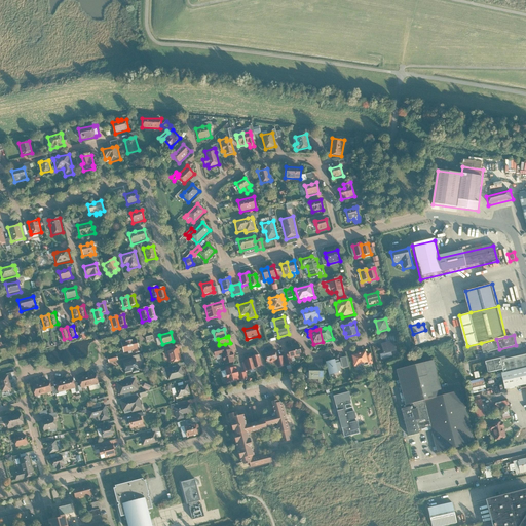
[(140,351),(136,338),(121,342),(123,352),(135,349),(136,352),(140,351)]
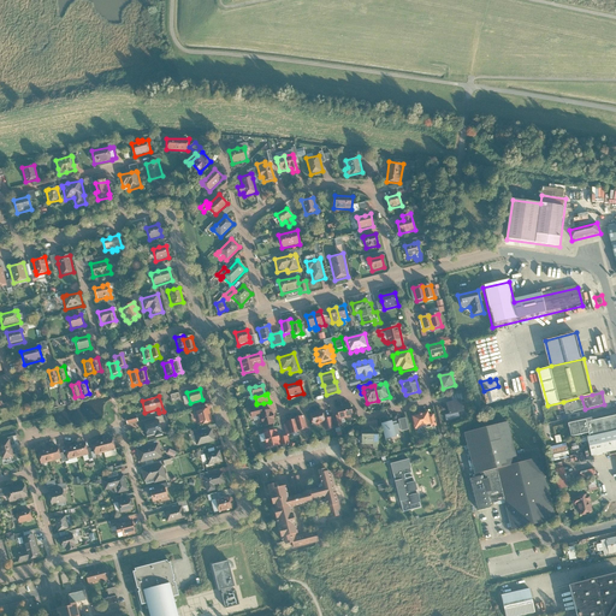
[(585,409),(581,397),(563,402),(567,413),(585,409)]
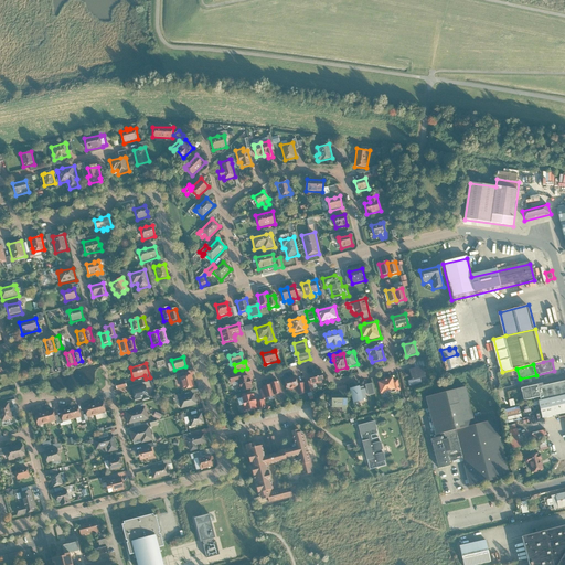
[(423,368),(411,371),(414,383),(426,380),(423,368)]
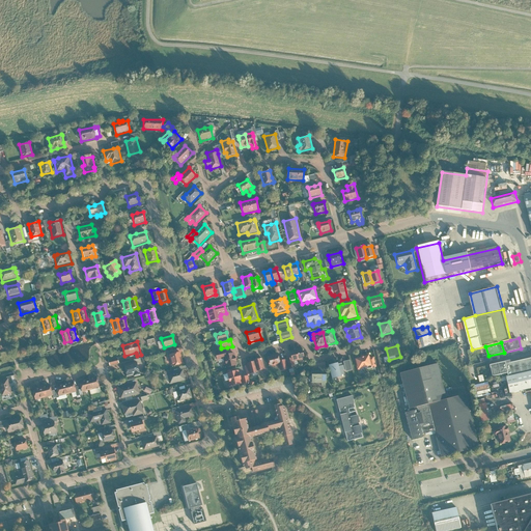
[(302,350),(290,352),(291,359),(292,363),(294,362),(304,360),(302,350)]
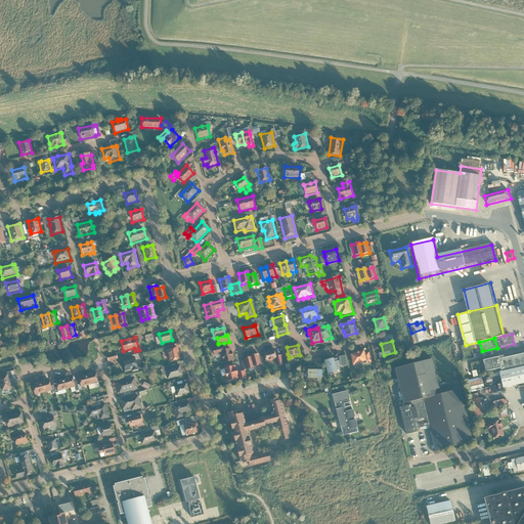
[(180,358),(177,346),(171,348),(166,349),(167,352),(170,361),(180,358)]
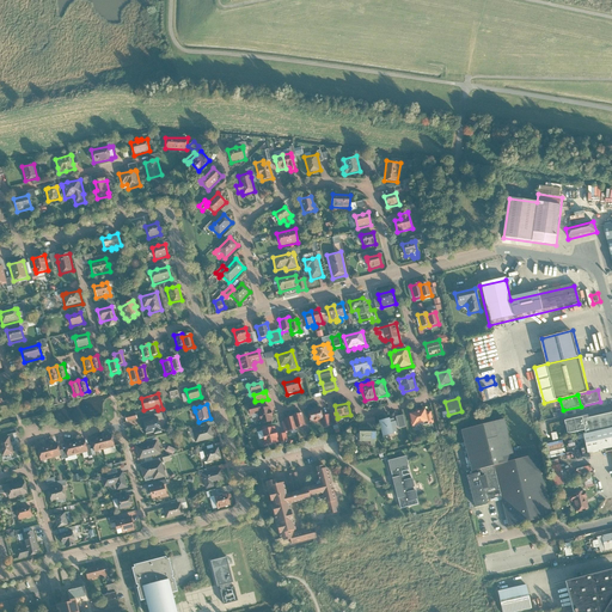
[(250,416),(257,415),(256,411),(261,410),(258,404),(248,408),(250,416)]
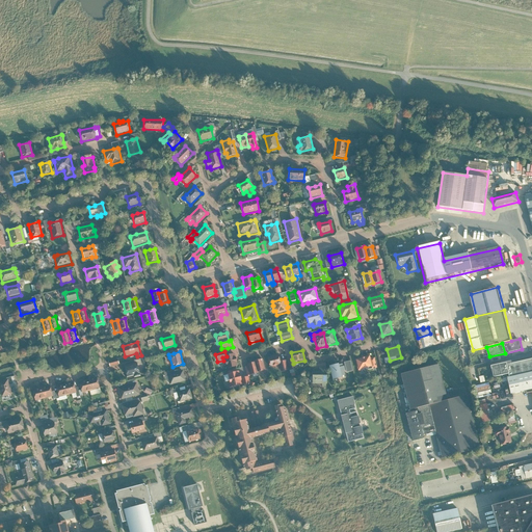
[(238,367),(234,354),(227,356),(222,357),(223,361),(227,370),(238,367)]
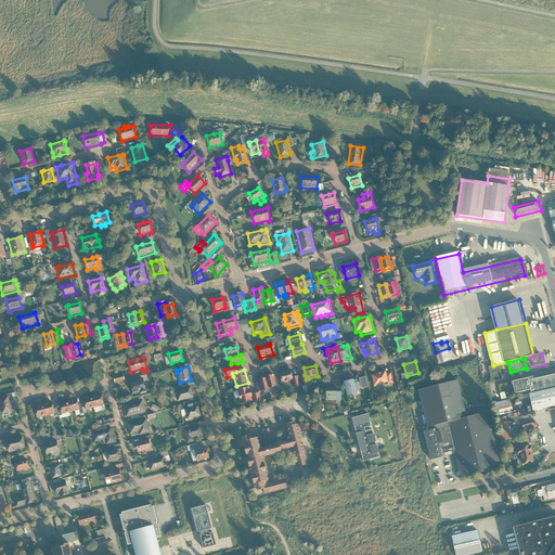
[(291,371),(279,374),(282,384),(292,382),(293,382),(293,378),(291,371)]
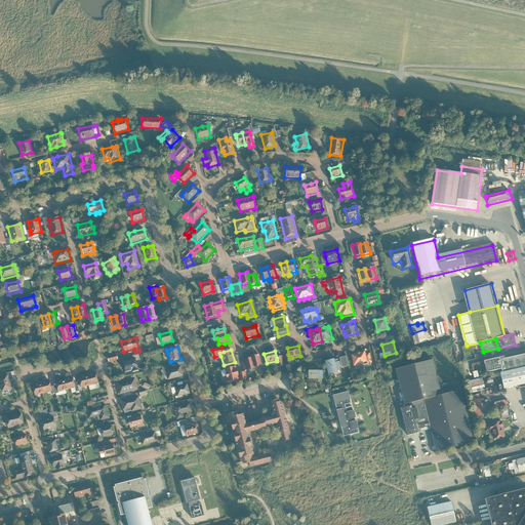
[(351,356),(354,367),(361,365),(363,365),(365,366),(367,366),(368,365),(372,364),(370,354),(366,355),(365,352),(360,353),(360,352),(357,353),(357,354),(351,356)]
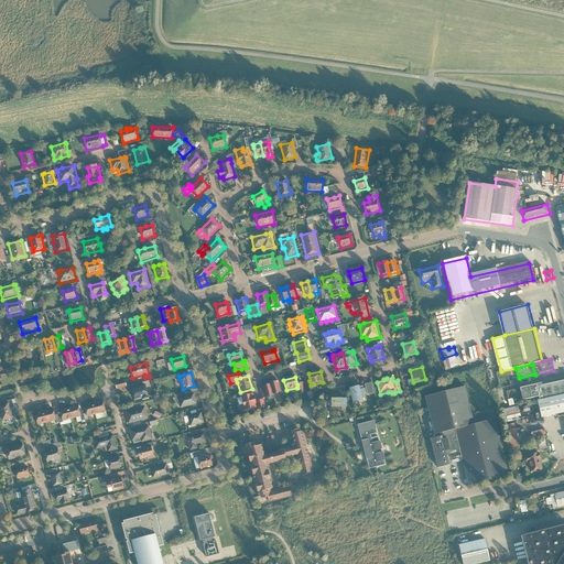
[(539,397),(540,400),(563,393),(563,379),(545,384),(544,382),(519,388),(522,400),(539,397)]
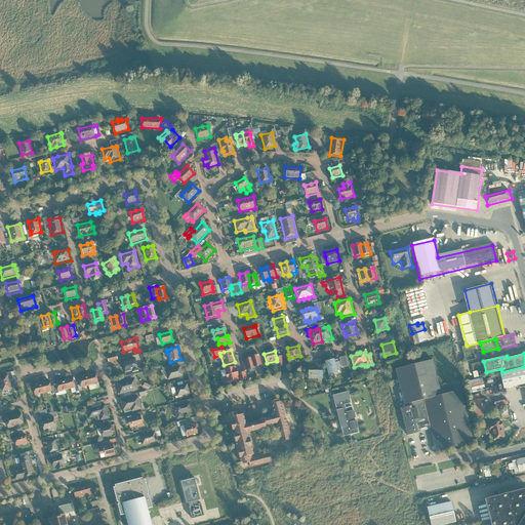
[(289,359),(288,355),(283,356),(285,366),(292,364),(290,358),(289,359)]
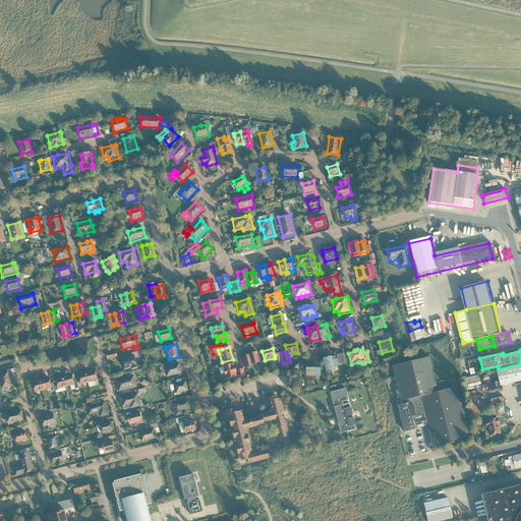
[(338,354),(340,364),(347,363),(344,352),(338,354)]
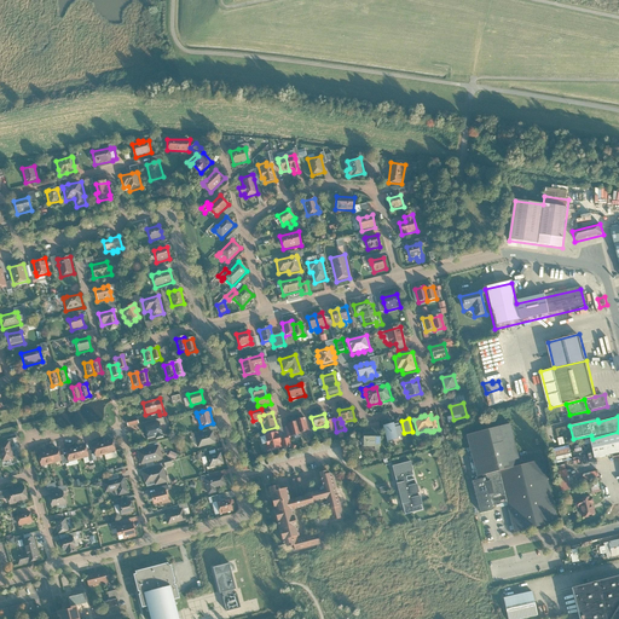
[(308,433),(305,420),(296,421),(296,423),(300,435),(308,433)]
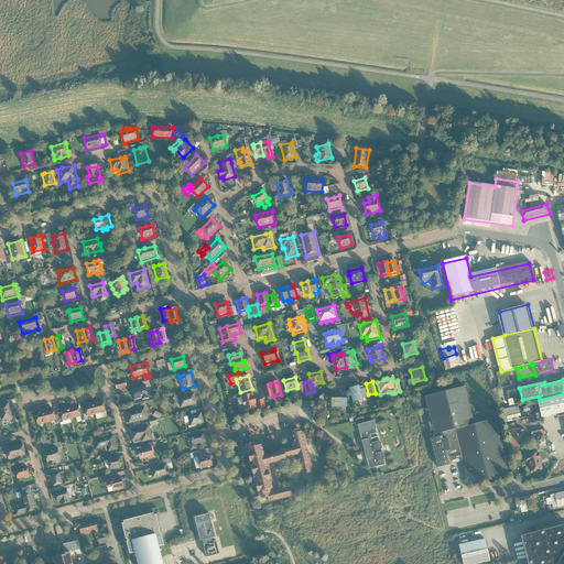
[(142,384),(131,387),(134,400),(141,398),(142,400),(149,398),(145,387),(145,383),(142,384)]
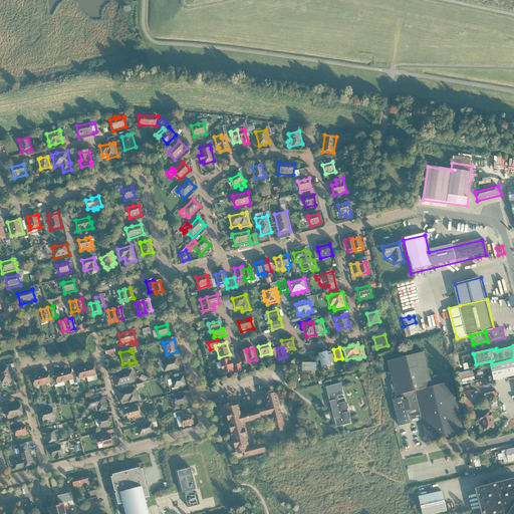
[(276,349),(271,350),(271,353),(270,353),(272,360),(278,358),(276,349)]
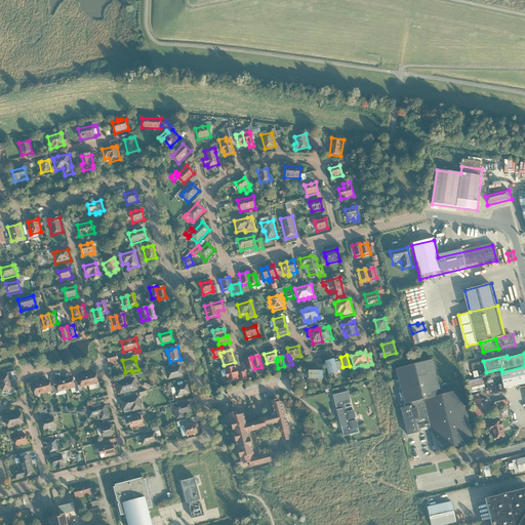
[(426,427),(429,426),(422,398),(442,394),(432,358),(395,368),(404,406),(399,407),(407,436),(417,433),(416,429),(426,427)]
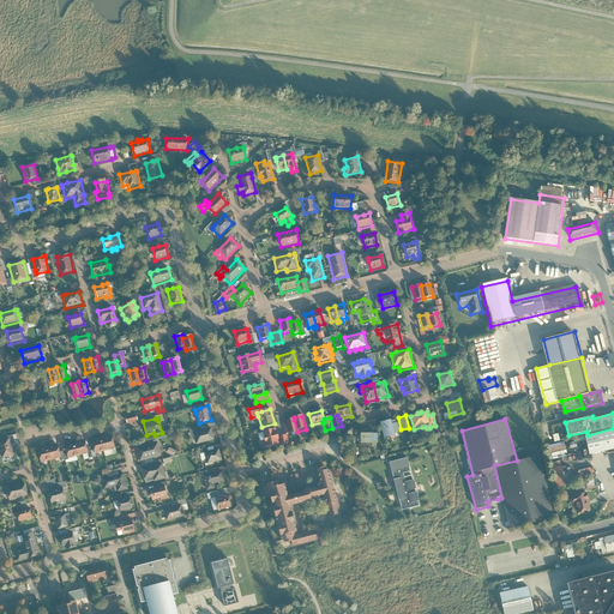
[(298,432),(294,420),(286,421),(289,434),(298,432)]
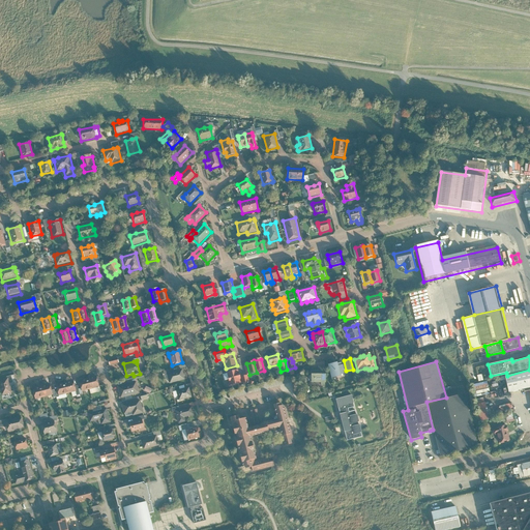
[(342,362),(329,365),(332,380),(346,377),(342,362)]
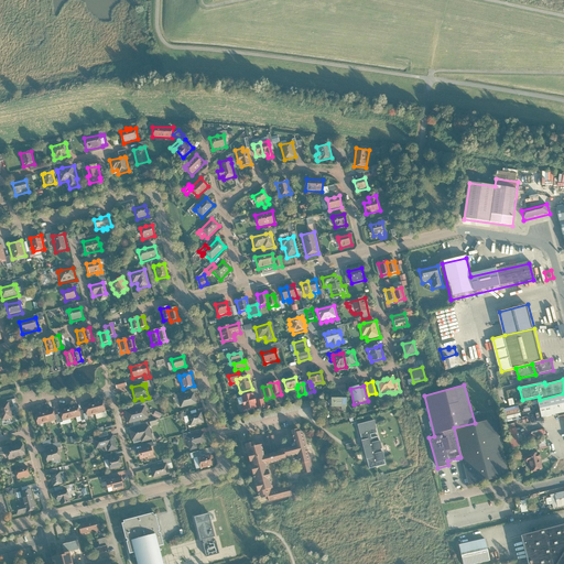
[(182,394),(177,396),(177,398),(180,408),(196,403),(194,392),(182,394)]
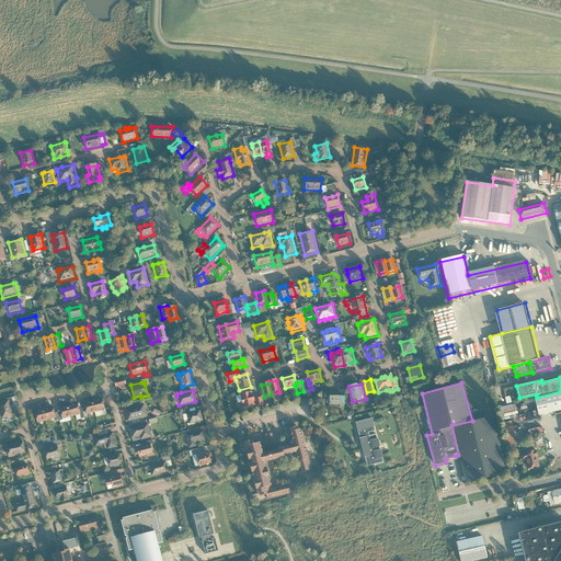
[(560,391),(537,398),(536,398),(534,398),(538,415),(554,411),(554,414),(560,412),(560,391)]
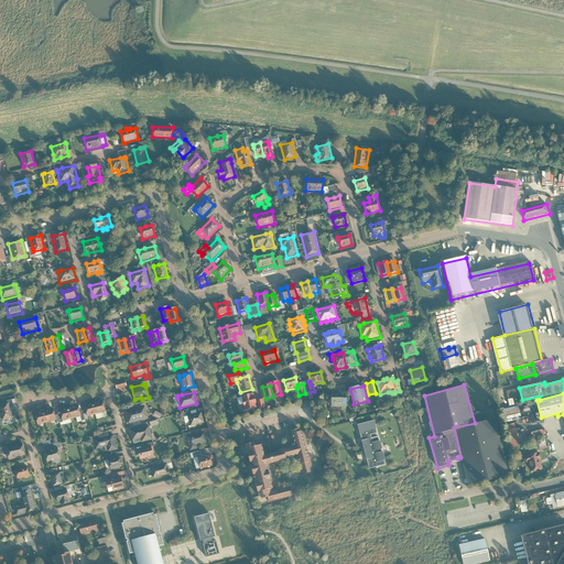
[(253,394),(240,398),(243,412),(257,409),(253,394)]
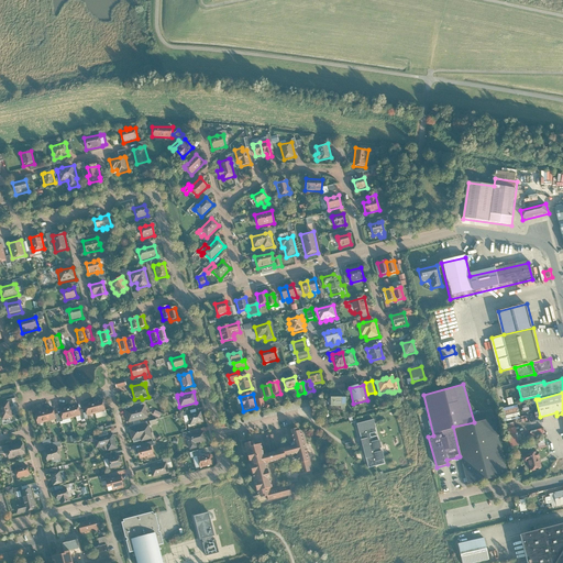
[(341,411),(345,411),(345,409),(346,409),(346,400),(339,400),(339,395),(330,395),(330,401),(331,401),(331,408),(341,409),(341,411)]
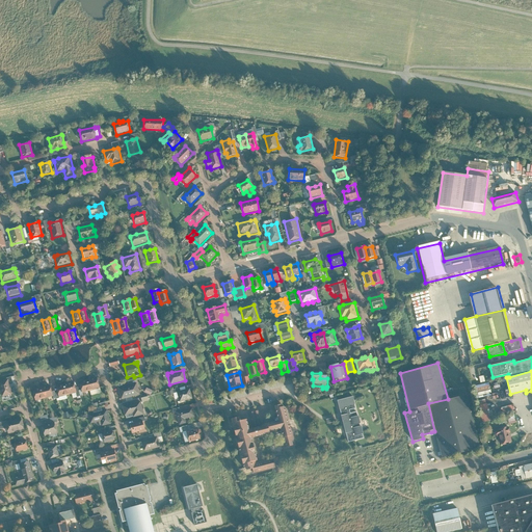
[(97,376),(88,379),(90,390),(100,388),(97,376)]
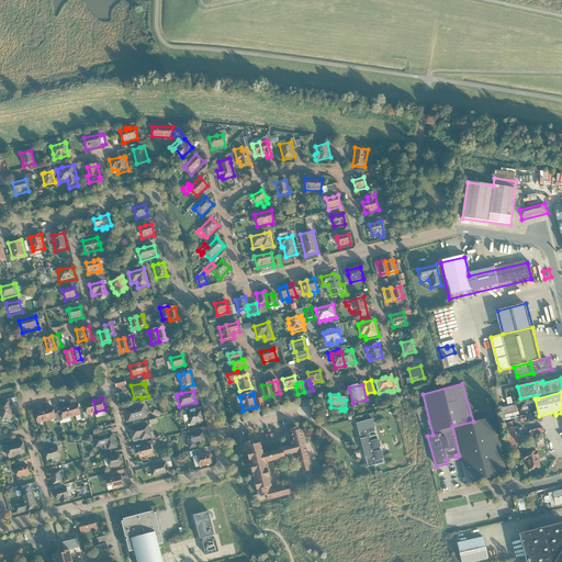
[(263,406),(262,398),(255,401),(257,408),(263,406)]
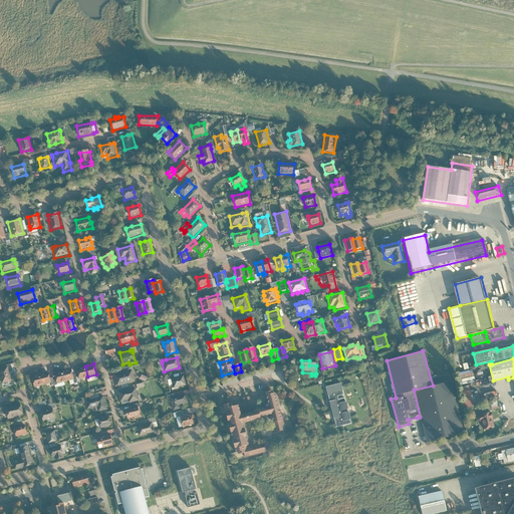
[(9,371),(8,365),(7,365),(0,367),(0,375),(2,383),(12,380),(9,371)]
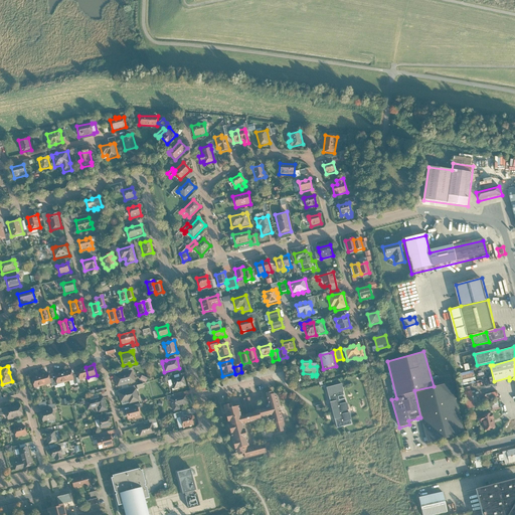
[(88,377),(86,367),(77,368),(79,377),(80,379),(88,377)]
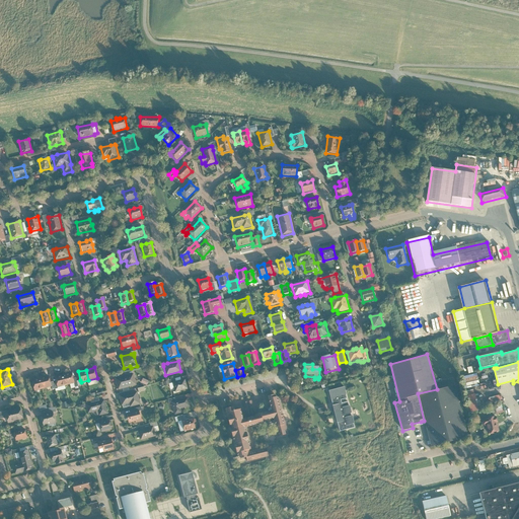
[(74,383),(73,378),(71,372),(62,374),(65,385),(74,383)]
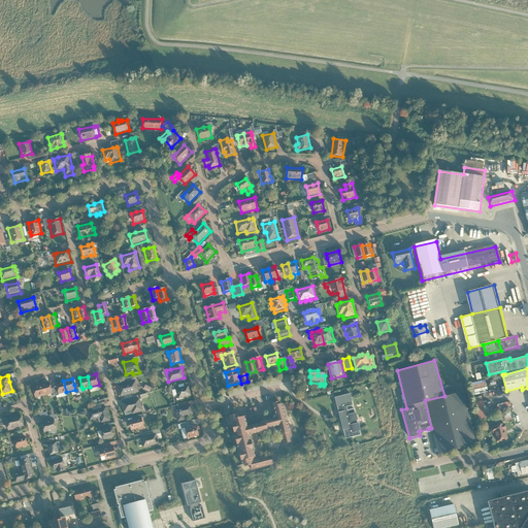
[(137,380),(118,385),(121,395),(139,391),(137,380)]
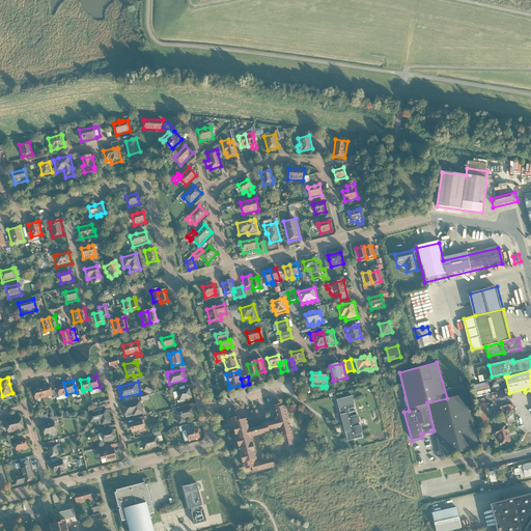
[(475,384),(477,395),(478,395),(478,399),(492,397),(488,382),(475,384)]
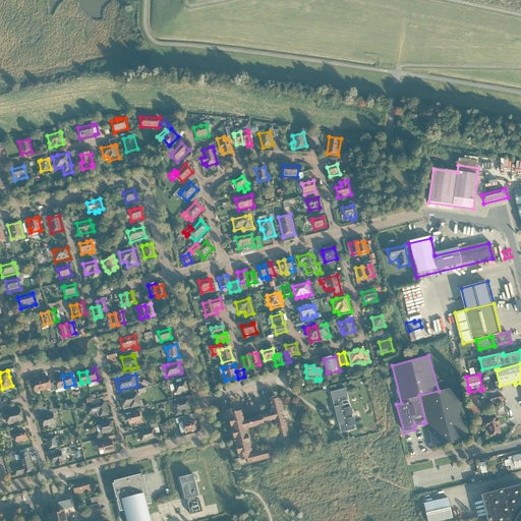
[(65,387),(62,375),(55,378),(57,384),(58,389),(65,387)]
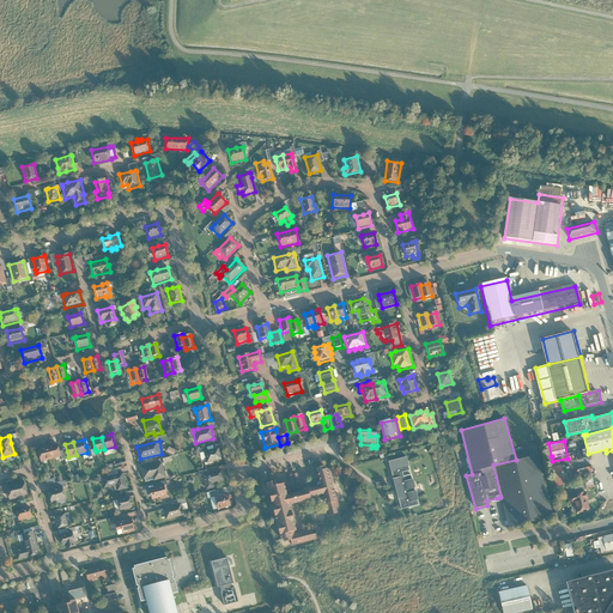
[(58,443),(48,445),(52,459),(61,456),(60,451),(58,443)]
